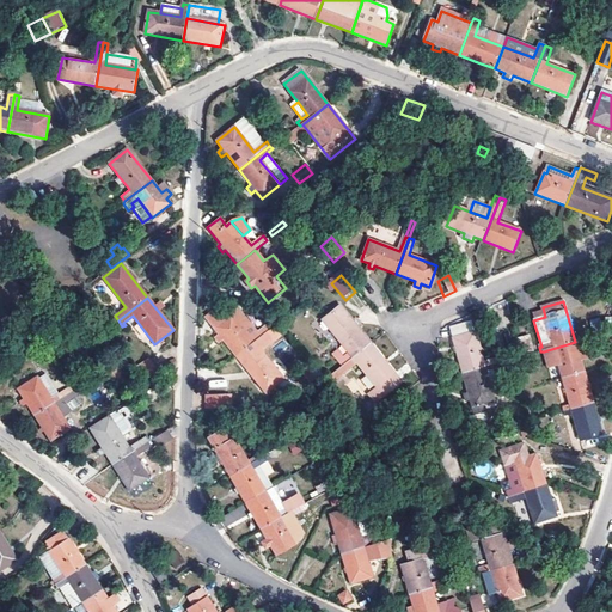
[(222,340),(236,357),(262,337),(257,331),(239,308),(238,308),(231,314),(214,329),(219,335),(215,338),(219,343),(222,340)]
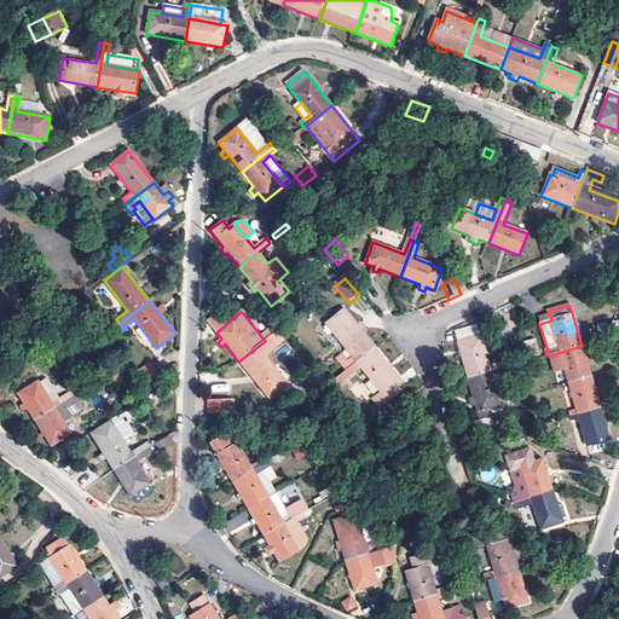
[(337,362),(347,374),(376,351),(357,328),(345,312),(327,328),(345,350),(354,360),(348,365),(342,358),(337,362)]
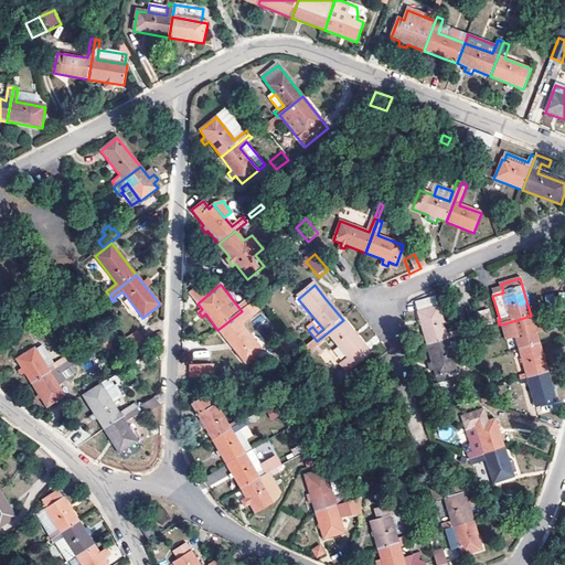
[(190,294),(198,304),(213,290),(211,287),(199,287),(190,294)]
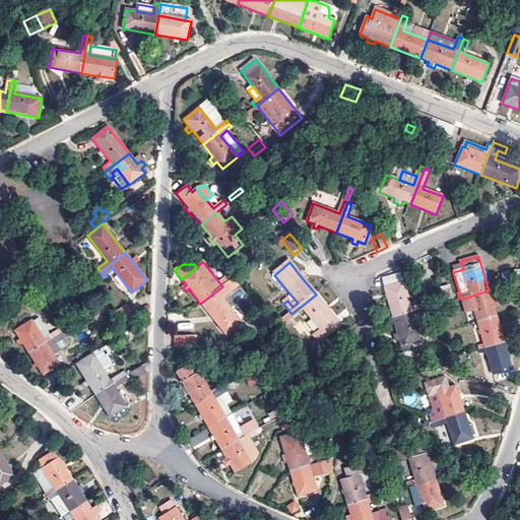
[(104,277),(101,272),(98,268),(94,270),(100,277),(102,276),(103,278),(104,277)]
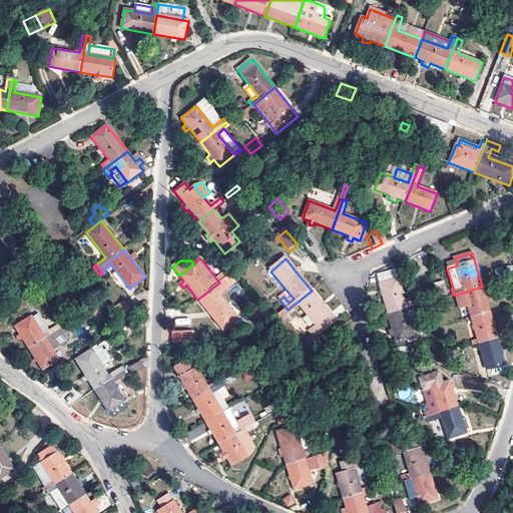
[(226,269),(215,278),(219,283),(222,280),(230,274),(226,269)]
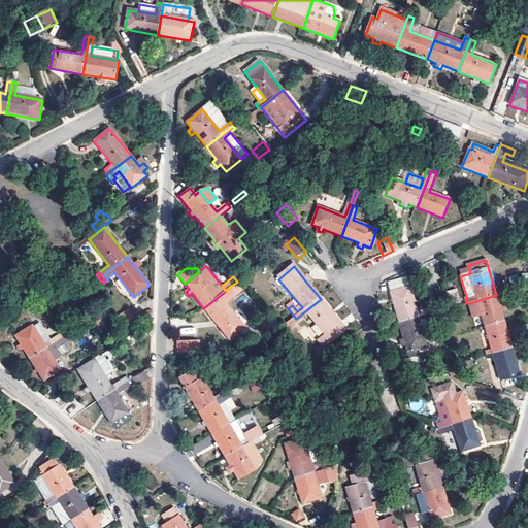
[(390,292),(399,323),(431,314),(430,309),(417,314),(409,287),(408,287),(406,278),(389,284),(391,292),(390,292)]
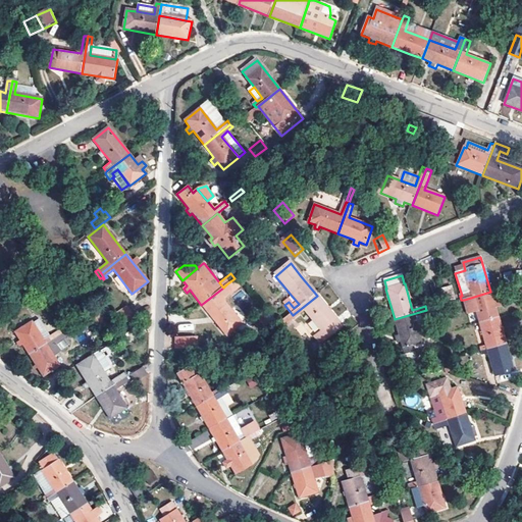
[(29,282),(16,290),(20,298),(34,291),(29,282)]
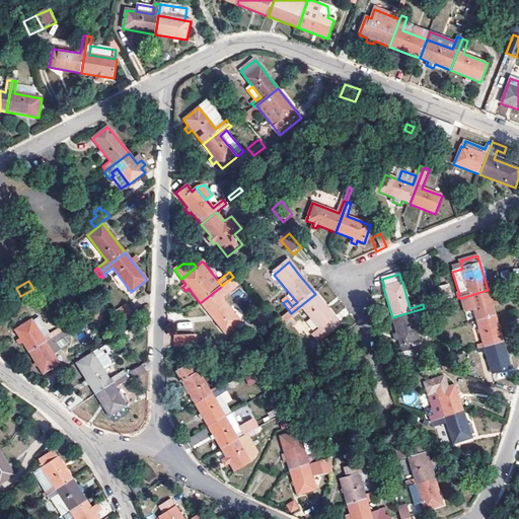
[(222,286),(200,303),(225,335),(240,322),(222,299),(232,291),(225,283),(222,286)]
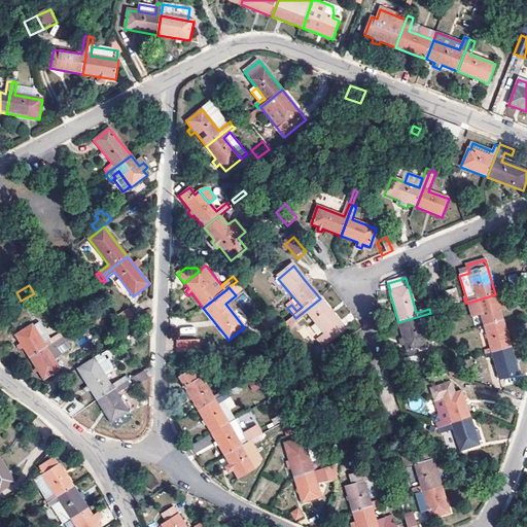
[(495,294),(468,303),(472,318),(482,316),(485,326),(503,321),(500,312),(507,310),(505,303),(498,305),(495,294)]
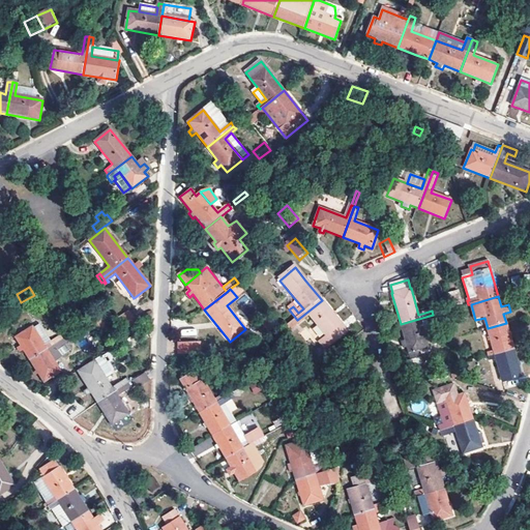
[(311,317),(333,345),(349,332),(322,300),(297,320),(295,322),(299,326),(311,317)]
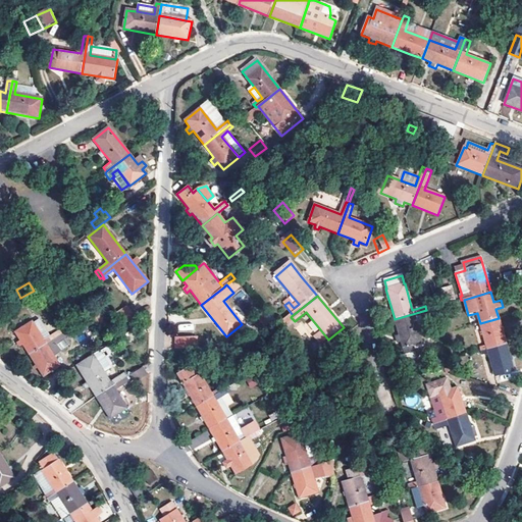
[(136,316),(128,305),(115,313),(122,324),(136,316)]
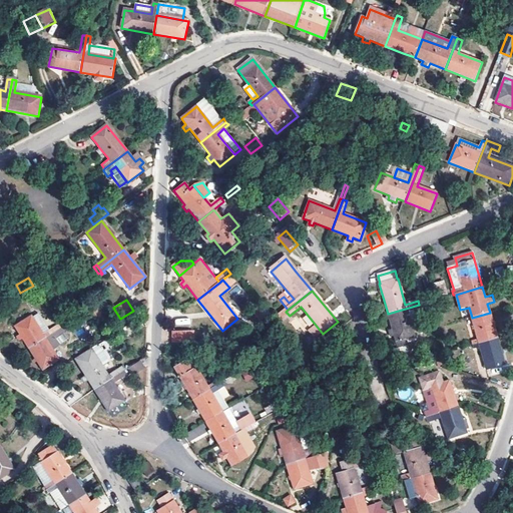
[(440,300),(432,302),(434,310),(442,307),(440,300)]
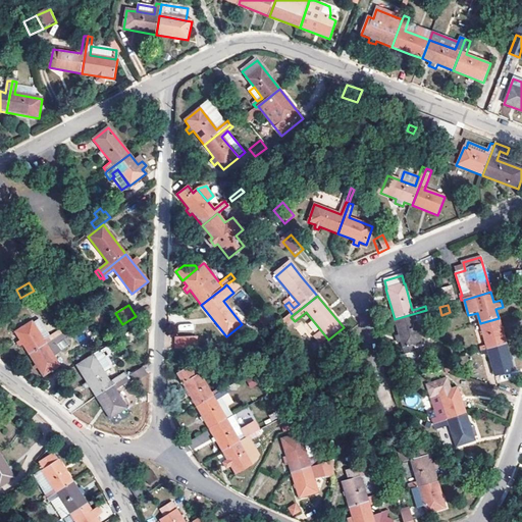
[(436,311),(435,307),(426,310),(395,319),(399,335),(395,337),(397,344),(401,343),(405,356),(402,357),(404,363),(425,357),(421,345),(430,343),(423,315),(436,311)]
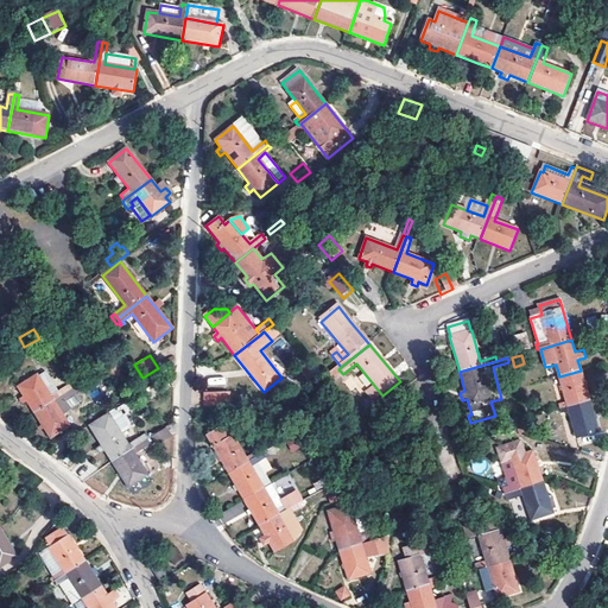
[(581,371),(559,377),(567,403),(551,407),(552,412),(589,401),(581,371)]
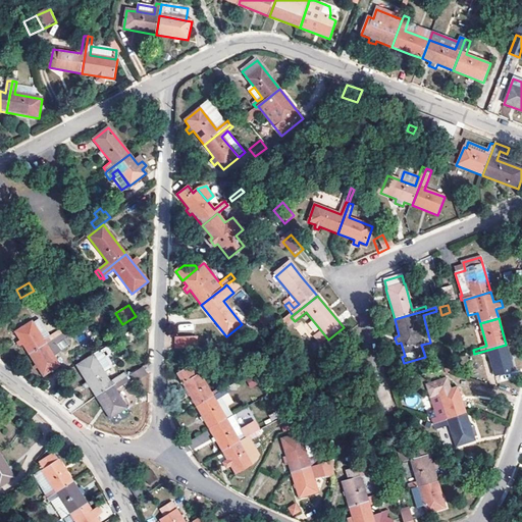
[(55,334),(49,338),(37,321),(32,324),(43,342),(45,346),(57,337),(55,334)]
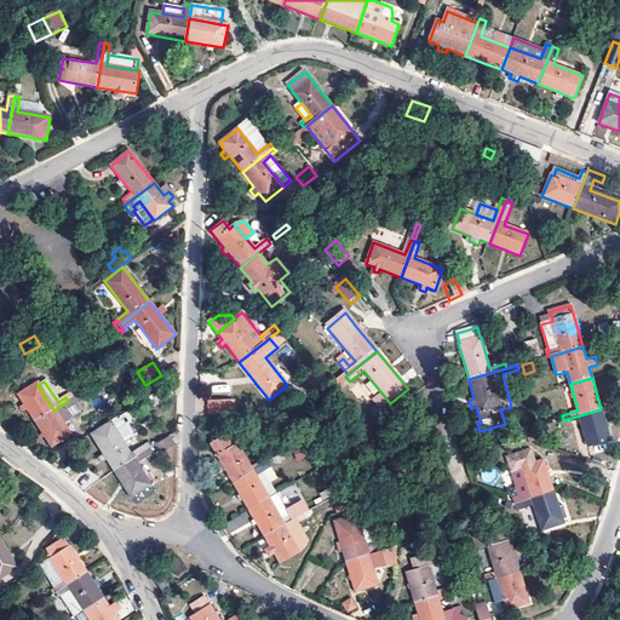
[(38,385),(36,383),(17,395),(24,405),(21,407),(23,412),(27,409),(34,422),(53,411),(51,406),(38,385)]
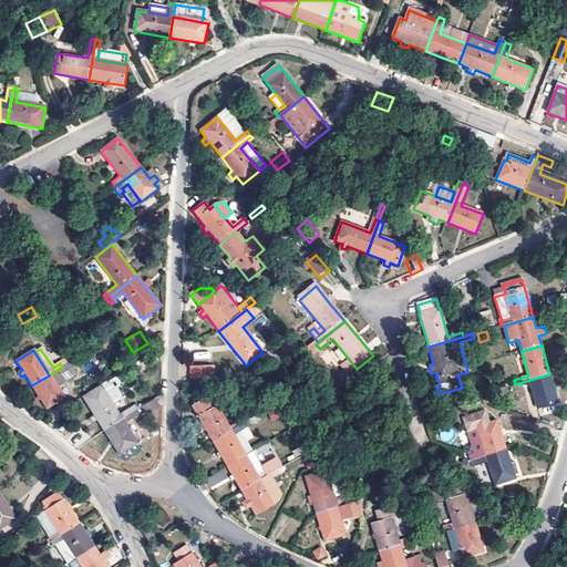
[(54,383),(64,377),(68,382),(74,378),(65,364),(62,367),(49,375),(31,385),(47,409),(64,399),(54,383)]
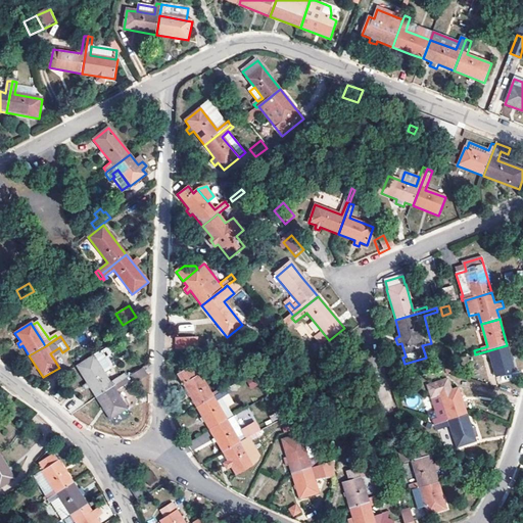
[(507,345),(475,354),(476,359),(489,354),(495,377),(515,372),(511,359),(507,345)]
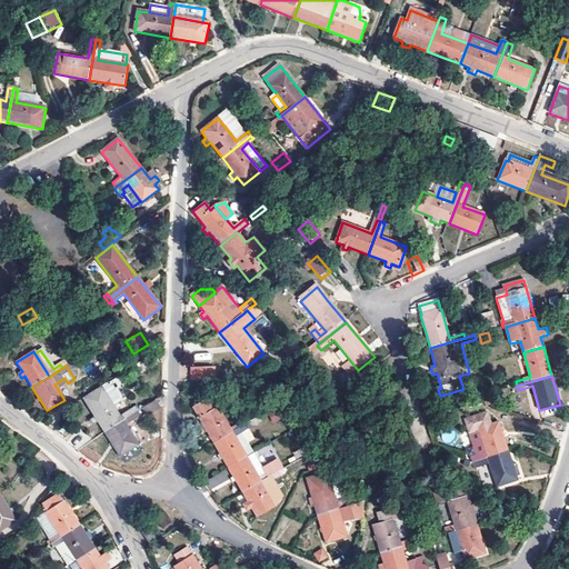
[(58,389),(68,383),(65,378),(55,385),(58,389)]
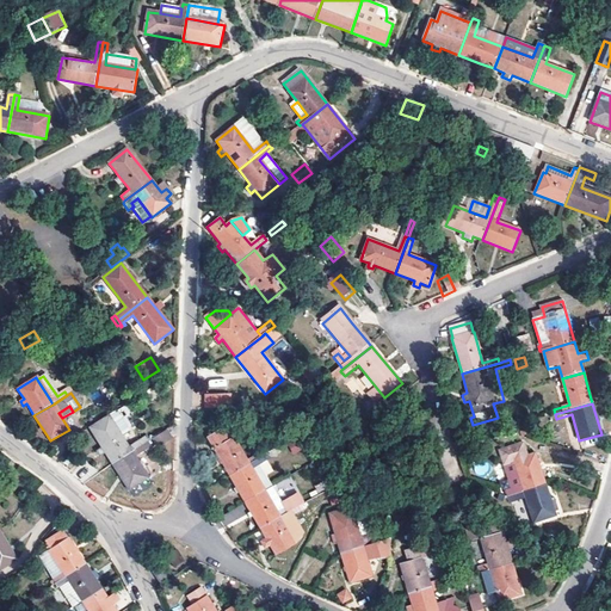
[(111,464),(146,442),(143,438),(128,448),(121,437),(113,426),(121,420),(115,411),(87,429),(100,448),(96,451),(99,457),(104,454),(111,464)]
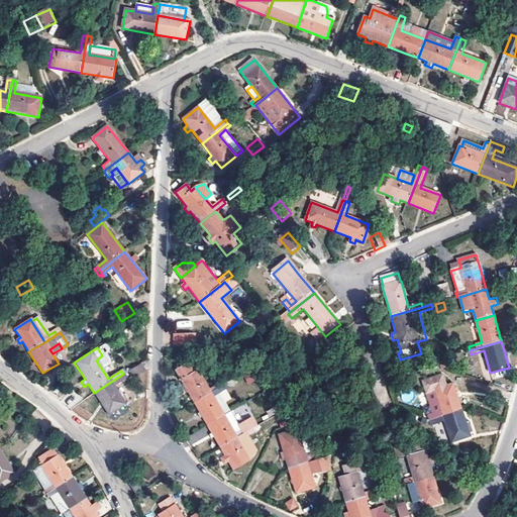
[(108,366),(102,355),(96,360),(102,370),(108,366)]
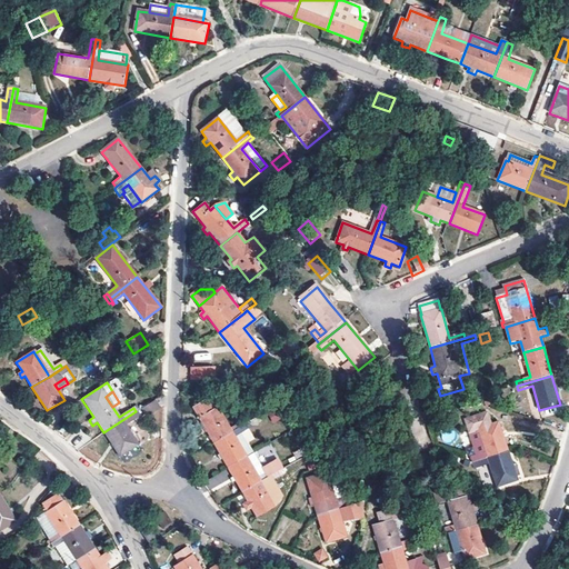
[(193,409),(213,445),(232,435),(230,430),(211,399),(193,409)]
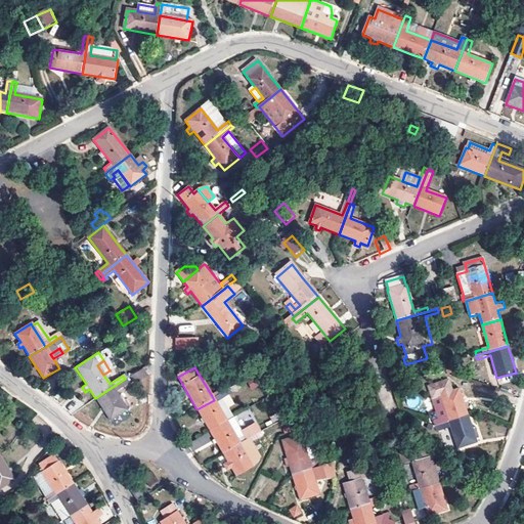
[(146,376),(141,368),(130,376),(134,384),(146,376)]
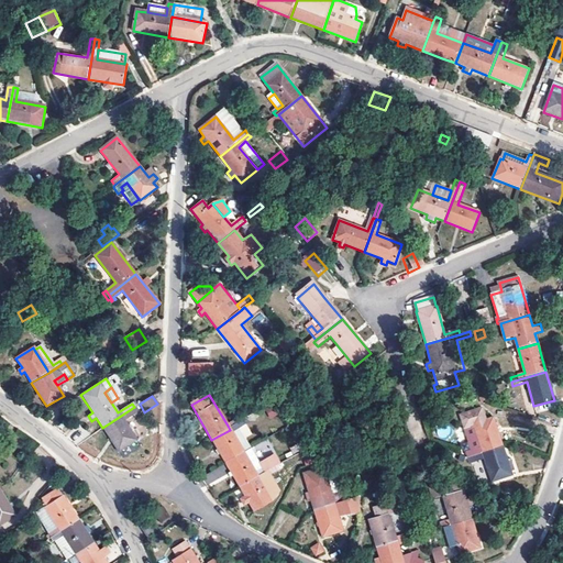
[(134,407),(102,428),(119,452),(136,441),(122,420),(136,410),(134,407)]
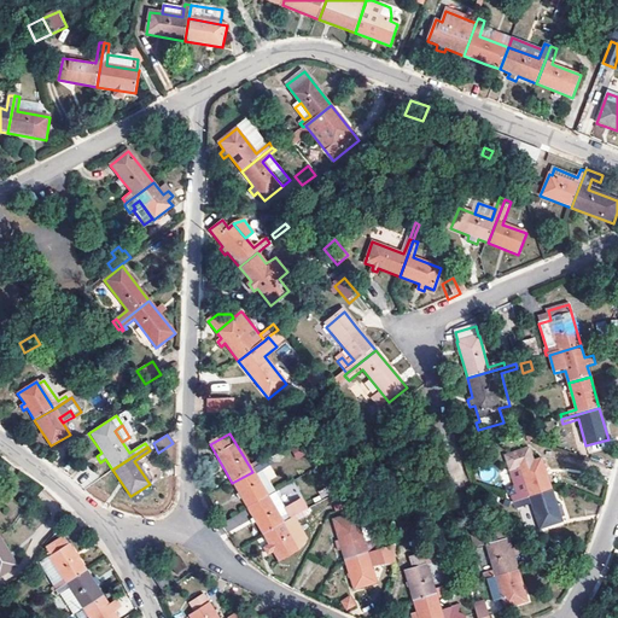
[(512,496),(514,502),(552,491),(542,460),(535,462),(530,448),(506,455),(509,470),(520,467),(528,491),(512,496)]
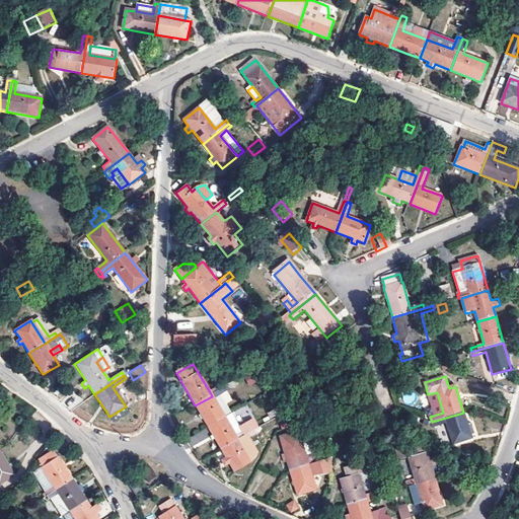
[(226,388),(217,393),(212,396),(195,405),(199,414),(197,415),(200,420),(202,419),(208,428),(224,419),(224,418),(214,400),(220,397),(229,392),(226,388)]
